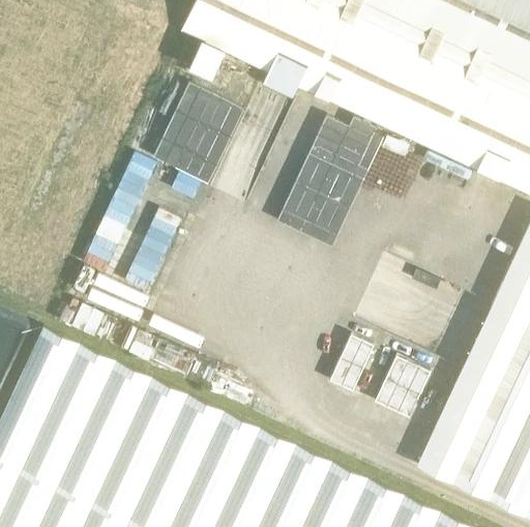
[(529,0),(196,0),(181,32),(529,195),(529,0)]
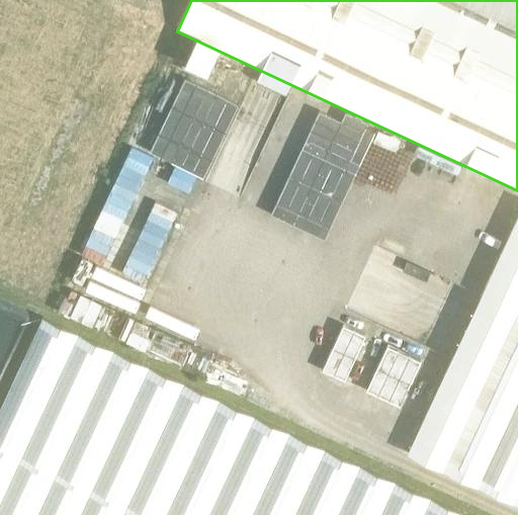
[(208,176),(239,100),(184,78),(153,154),(208,176)]
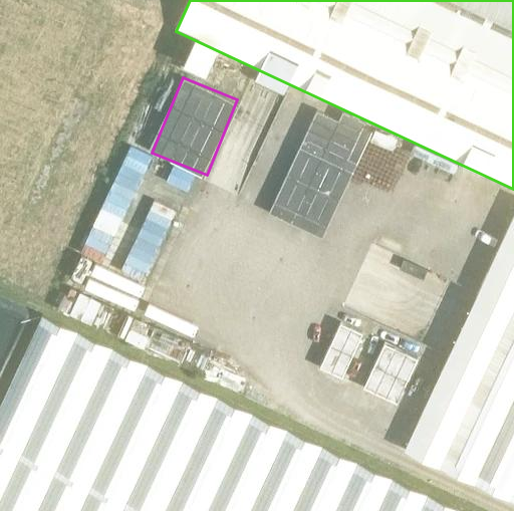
[(108,189),(83,251),(106,260),(132,198),(108,189)]
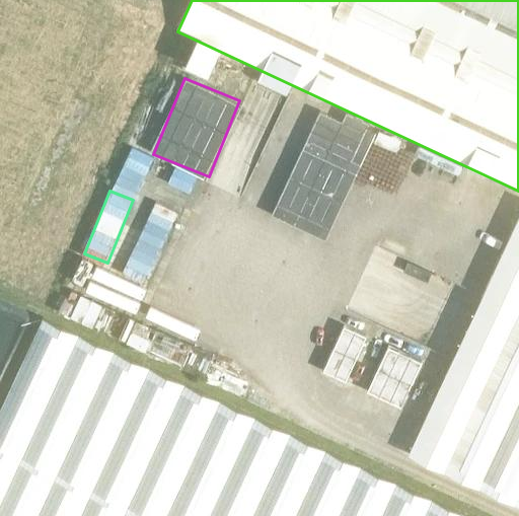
[(148,280),(178,211),(156,202),(127,270),(148,280)]
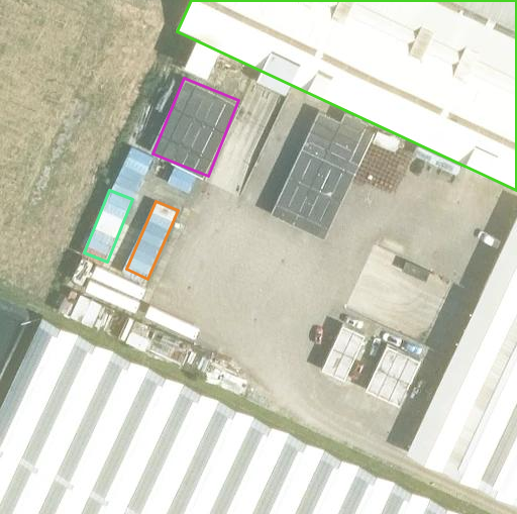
[(516,216),(406,454),(516,505),(516,216)]
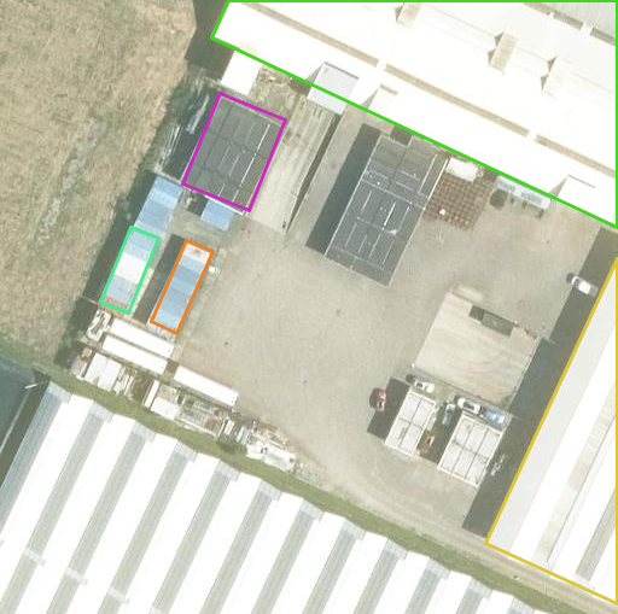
[(124,391),(134,363),(94,350),(85,378),(124,391)]
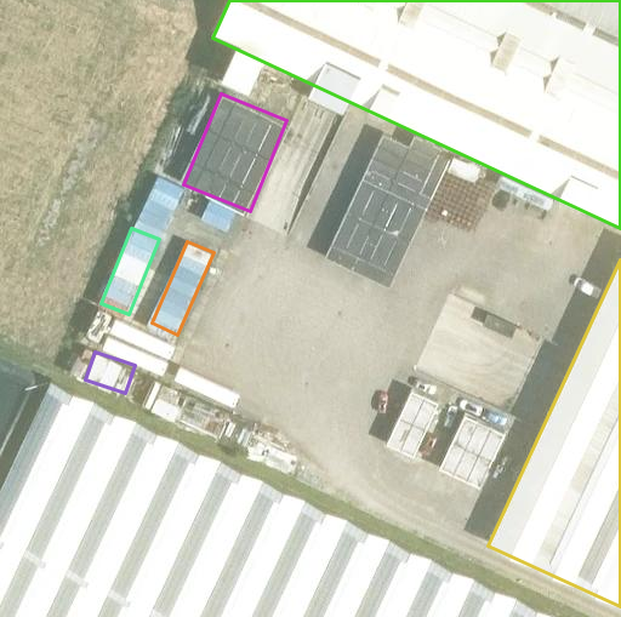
[(153,381),(142,409),(197,430),(195,433),(210,439),(206,446),(241,460),(256,421),(153,381)]
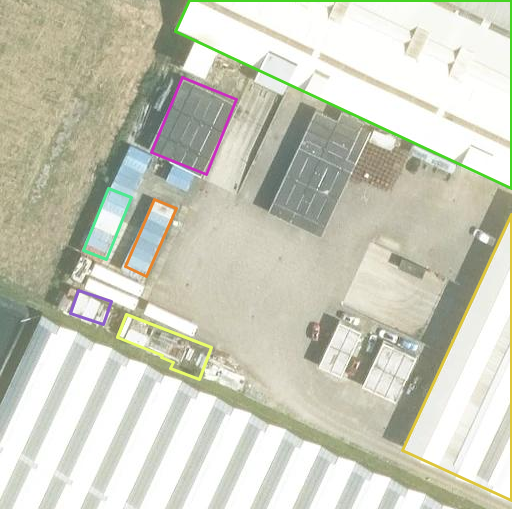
[(456,508),(42,316),(0,405),(0,508),(456,508)]
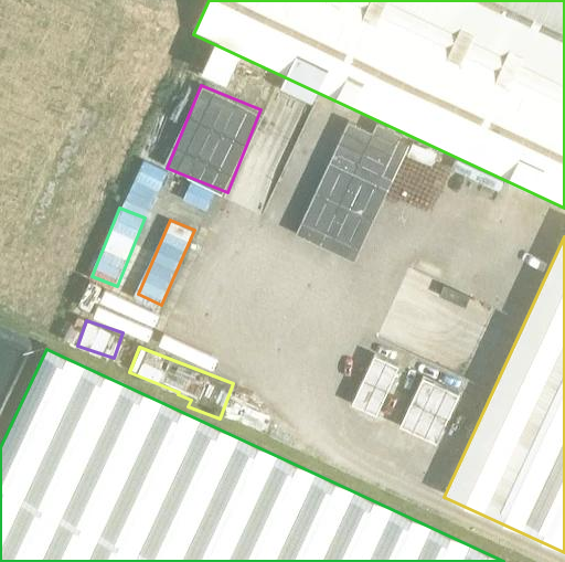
[(353,403),(379,414),(401,364),(375,353),(353,403)]
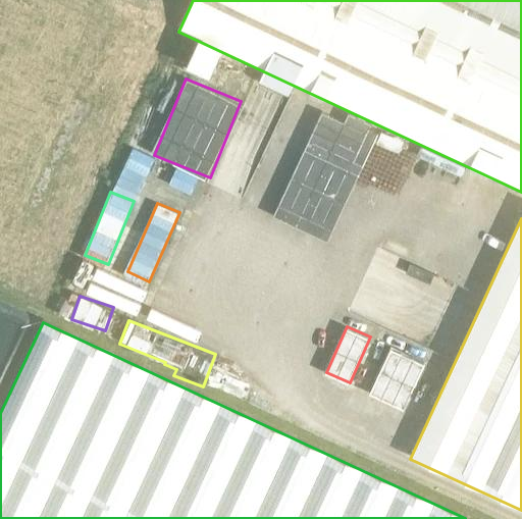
[(406,408),(425,362),(390,347),(371,394),(406,408)]
